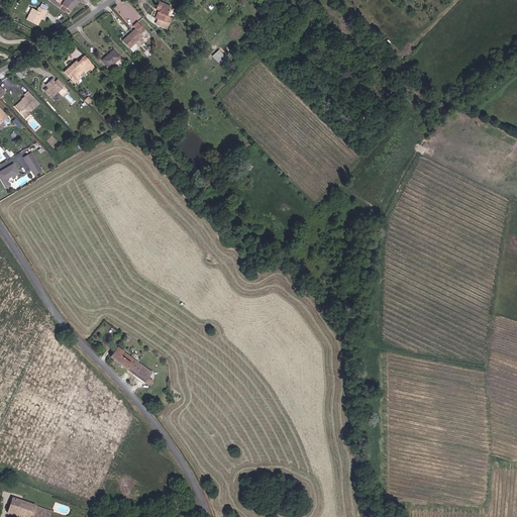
[(46,0),(45,2),(55,10),(57,7),(46,0)]
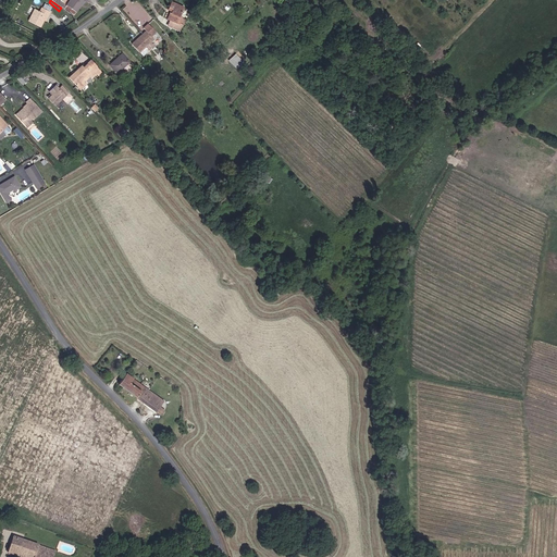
[(82,0),(63,0),(65,1),(61,7),(69,13),(77,2),(79,3),(82,0)]
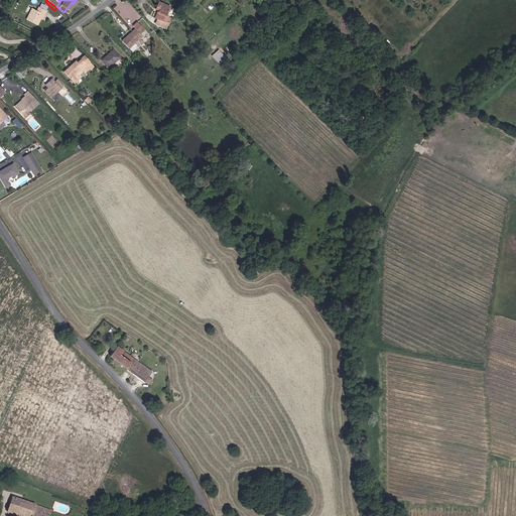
[(167,7),(157,1),(152,9),(155,11),(152,17),(154,18),(151,23),(162,29),(164,23),(162,22),(164,17),(162,16),(167,7)]
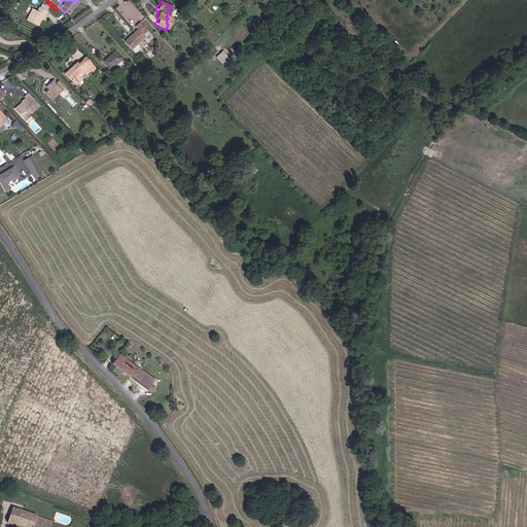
[(41,8),(35,5),(33,9),(27,6),(22,19),(32,24),(35,18),(37,19),(41,8)]
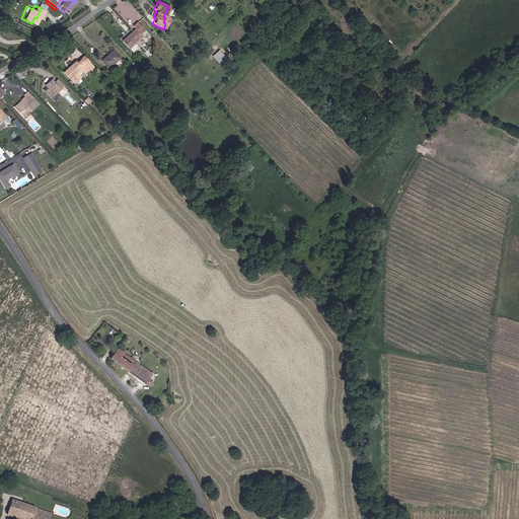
[(126,49),(140,36),(137,33),(142,29),(135,21),(130,25),(133,28),(119,41),(126,49)]
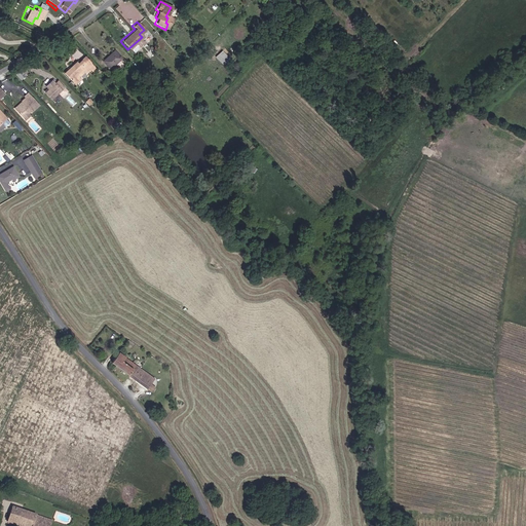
[(118,55),(111,48),(99,59),(106,67),(118,55)]
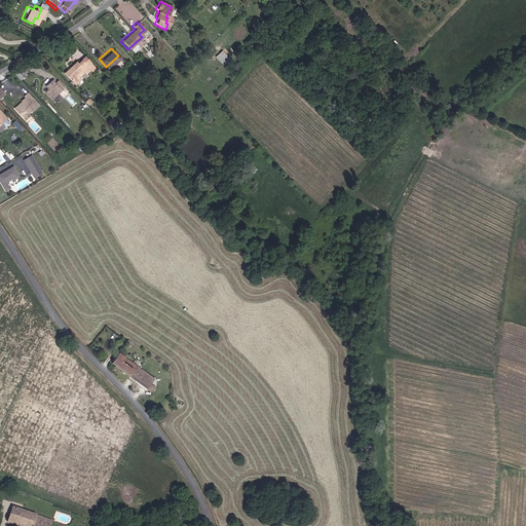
[(223,64),(230,57),(223,49),(216,57),(223,64)]
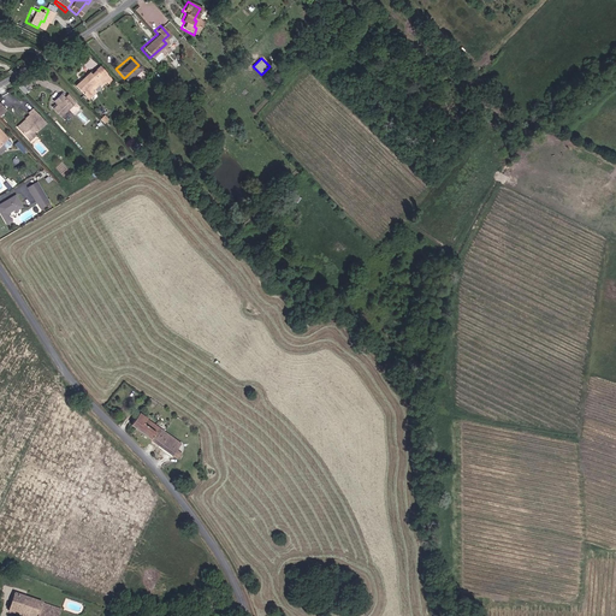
[(106,75),(99,67),(95,71),(101,80),(106,75)]
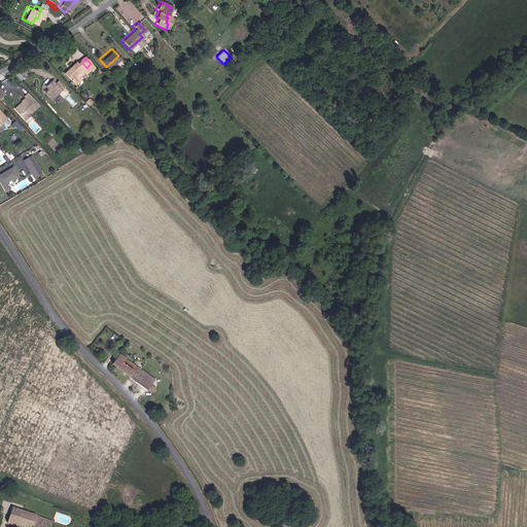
[(64,74),(72,83),(77,79),(84,73),(85,74),(90,70),(92,73),(95,69),(91,64),(86,68),(81,61),(77,64),(76,63),(64,74)]
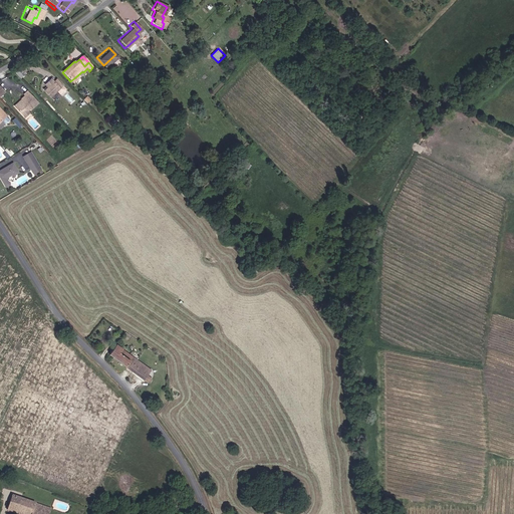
[(134,74),(138,70),(132,64),(127,67),(134,74)]
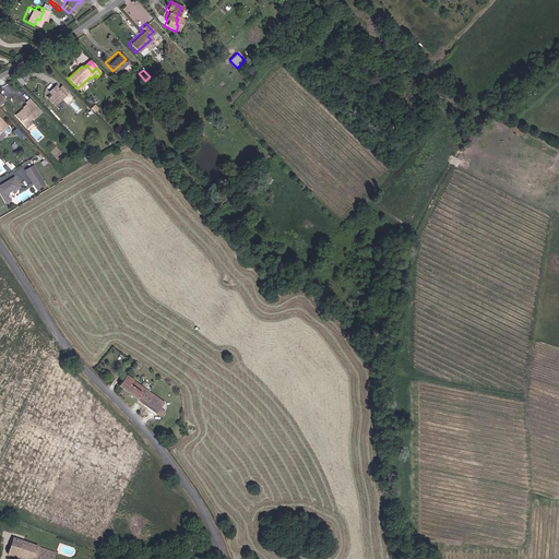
[(23,75),(18,81),(23,86),(28,82),(23,75)]
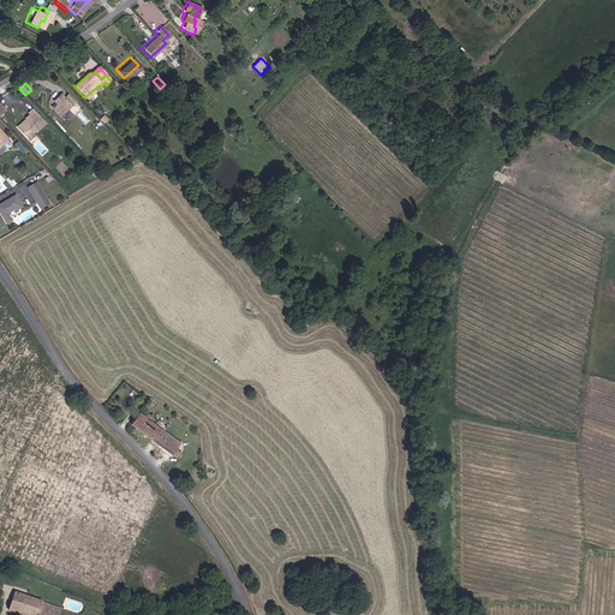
[(78,107),(67,94),(64,97),(60,93),(53,100),(57,105),(52,108),(59,115),(67,108),(71,113),(78,107)]
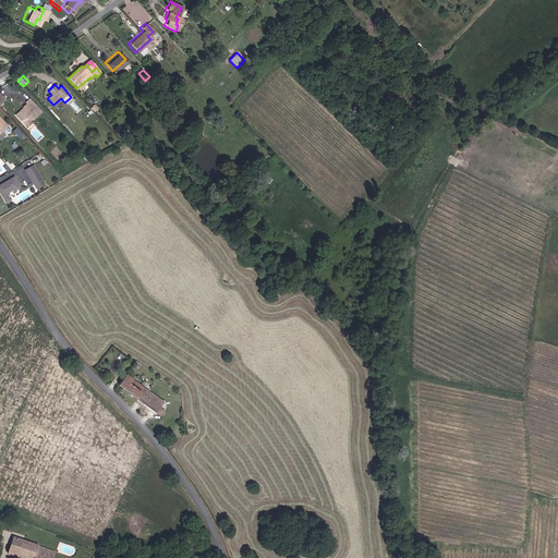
[(82,84),(76,88),(81,94),(86,88),(82,84)]
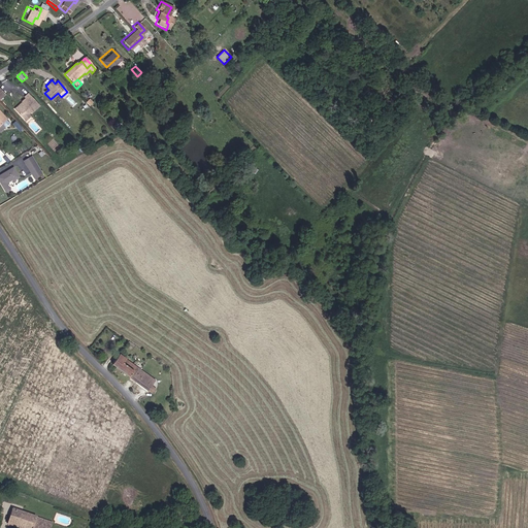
[(22,101),(21,102),(28,108),(29,110),(36,103),(26,92),(23,95),(24,96),(20,99),(22,101)]
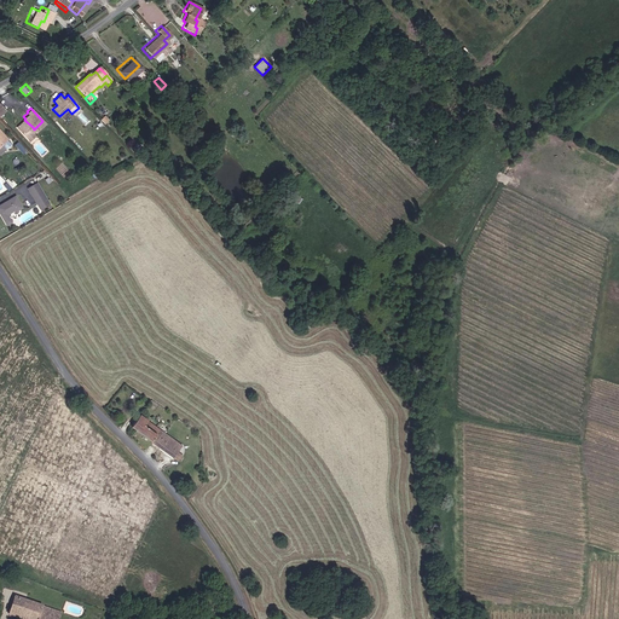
[(33,127),(24,120),(16,127),(23,136),(33,127)]
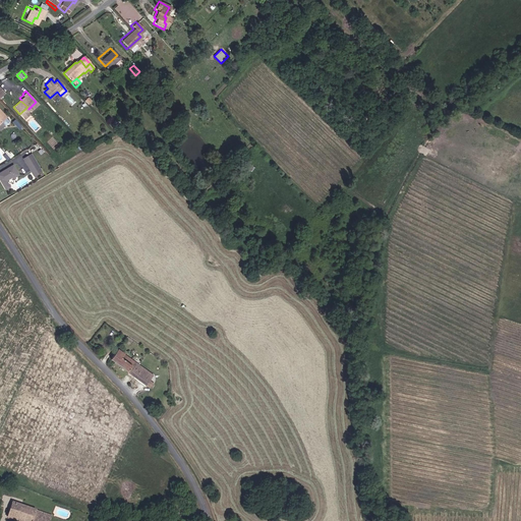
[(39,168),(31,155),(23,159),(30,169),(34,166),(37,170),(39,168)]
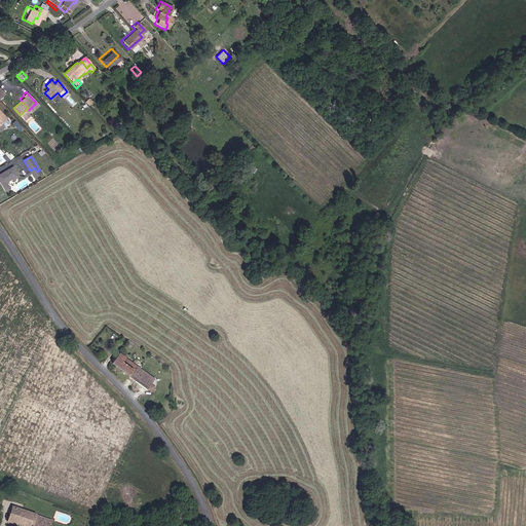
[(11,178),(17,175),(11,164),(0,171),(0,182),(5,191),(9,188),(4,180),(10,177),(11,178)]
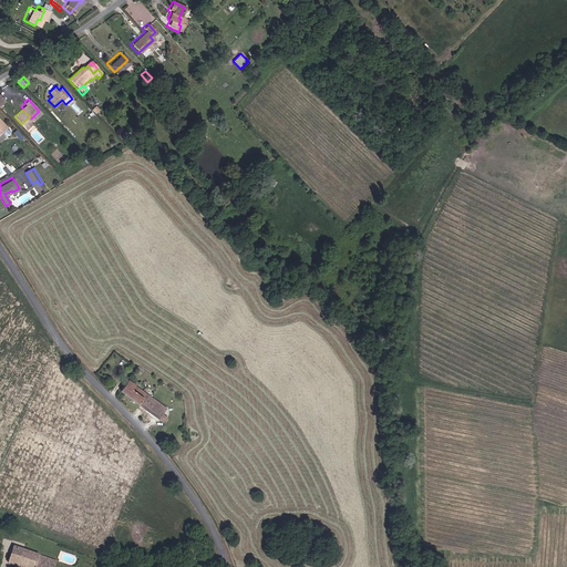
[(153,416),(161,405),(123,375),(114,387),(153,416)]
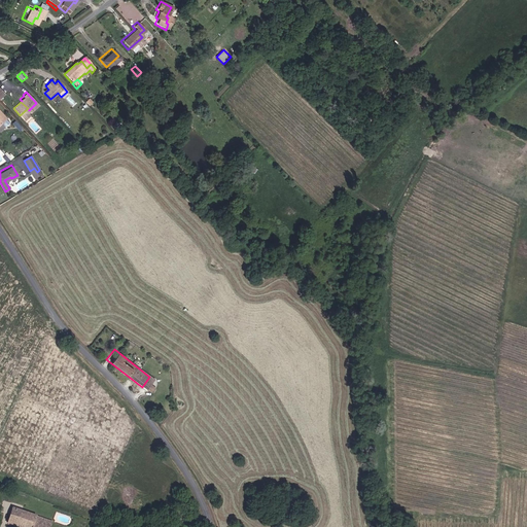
[(49,526),(51,522),(12,508),(7,524),(19,526),(49,526)]
